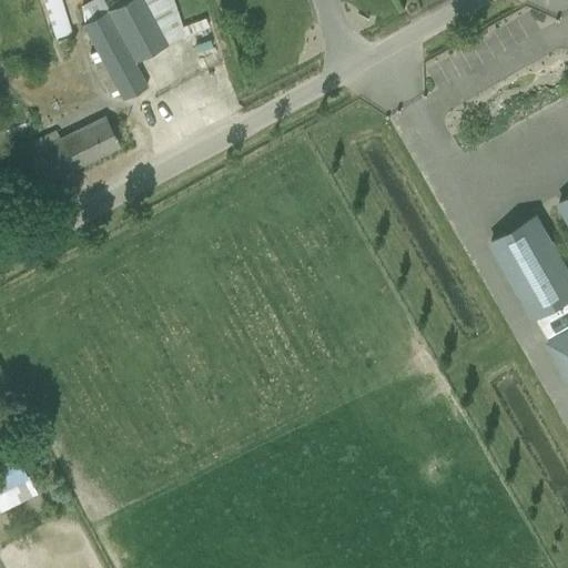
[(61,0),(44,0),(57,37),(71,32),(61,0)]
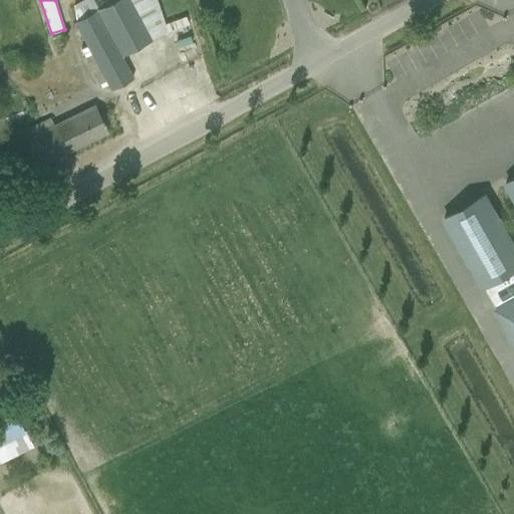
[(133,77),(120,55),(168,30),(192,22),(190,18),(187,19),(186,16),(185,16),(185,15),(180,16),(181,18),(166,23),(158,0),(113,0),(108,2),(97,8),(92,0),(82,0),(79,1),(73,5),(74,7),(76,19),(74,20),(87,44),(91,53),(110,89),(133,77)]
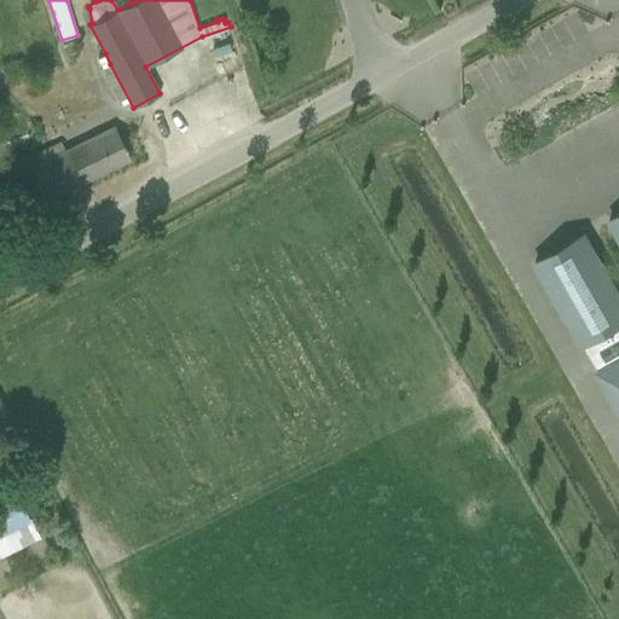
[(102,68),(110,64),(105,53),(96,57),(102,68)]
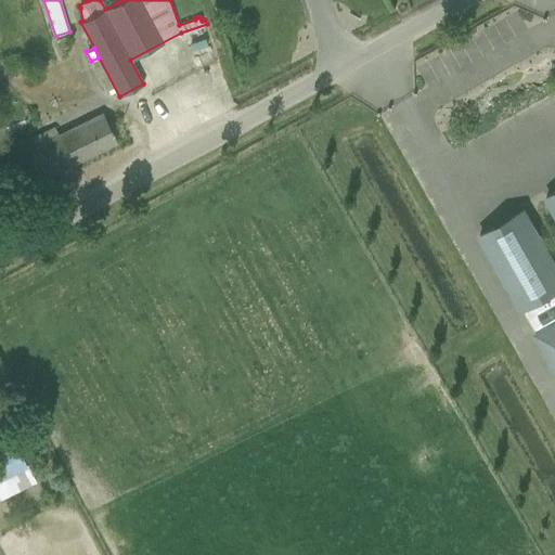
[(22,153),(36,181),(116,141),(102,113),(57,136),(53,127),(23,142),(27,151),(22,153)]
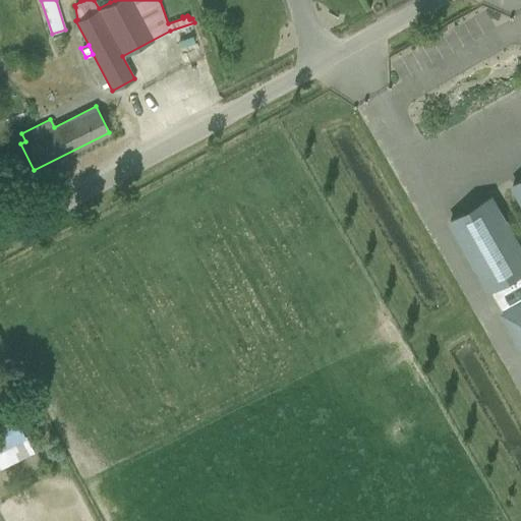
[(520,345),(520,181),(513,186),(520,200),(520,249),(491,198),(450,223),(489,291),(493,290),(506,312),(503,314),(520,345)]
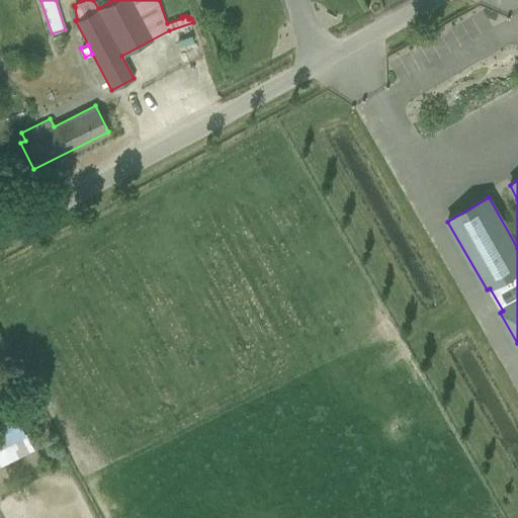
[(15,413),(0,420),(0,446),(26,434),(15,413)]
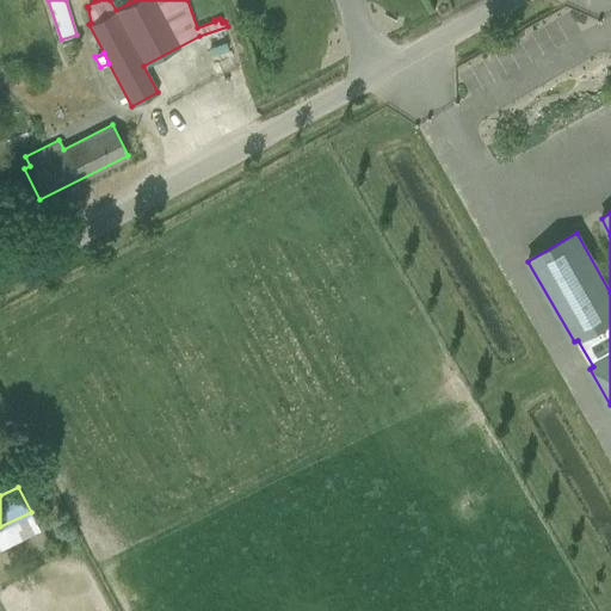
All buildings are outlined.
